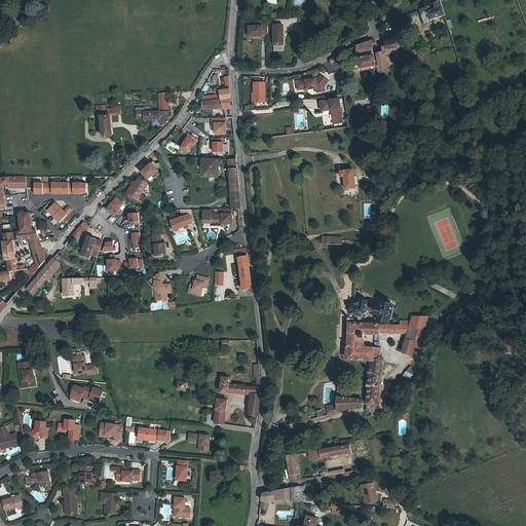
[(419,9),(423,24),(433,22),(430,17),(444,13),(439,0),(438,0),(428,5),(419,9)]
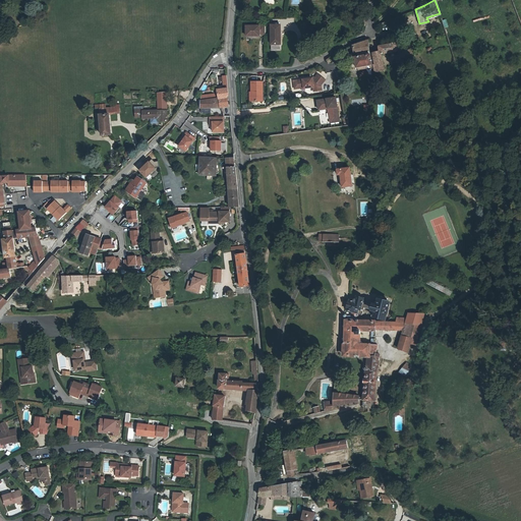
[(266,34),(266,24),(259,24),(259,25),(246,25),(246,36),(259,36),(259,35),(266,34)]
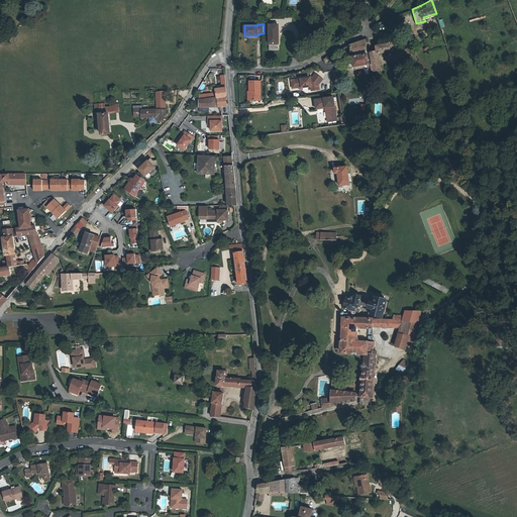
[(278,24),(268,24),(269,44),(278,43),(278,24)]
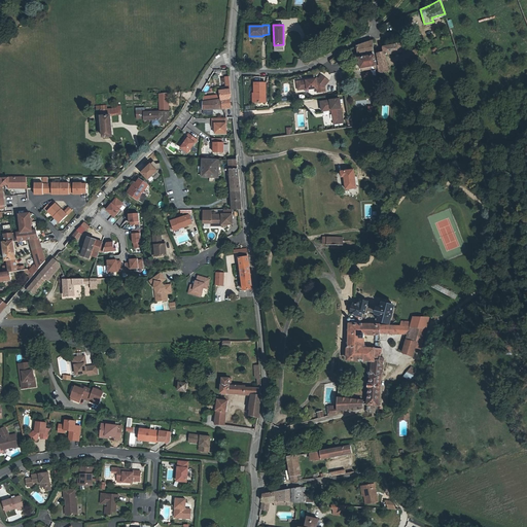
[(360,59),(376,56),(374,40),(356,44),(360,59)]
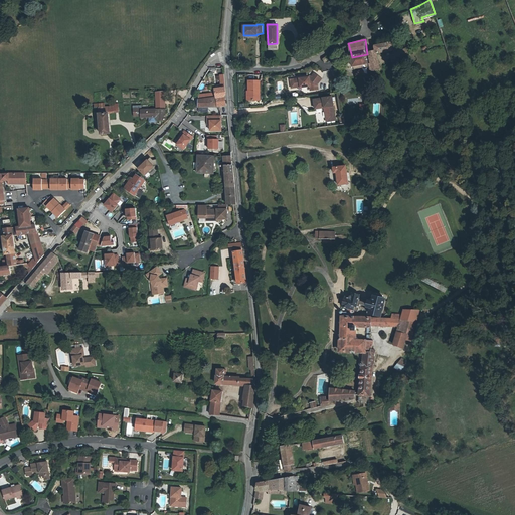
[(378,54),(378,56),(394,52),(394,50),(392,44),(388,45),(388,44),(383,45),(384,47),(376,48),(378,54)]
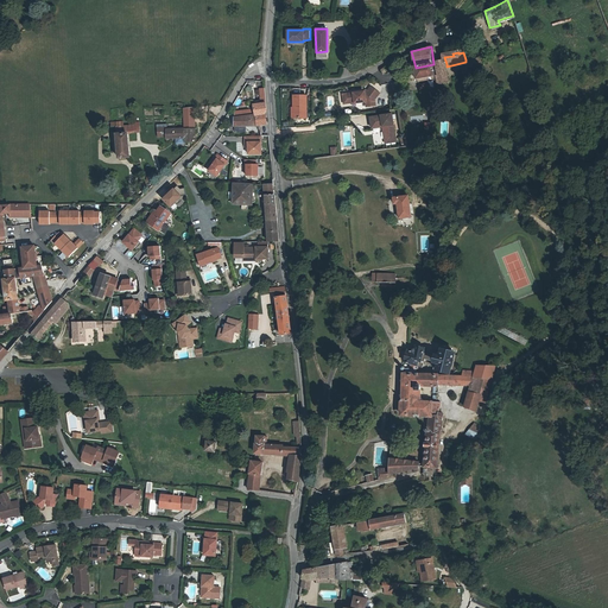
[(472,58),(466,59),(466,62),(467,68),(476,65),(472,58)]
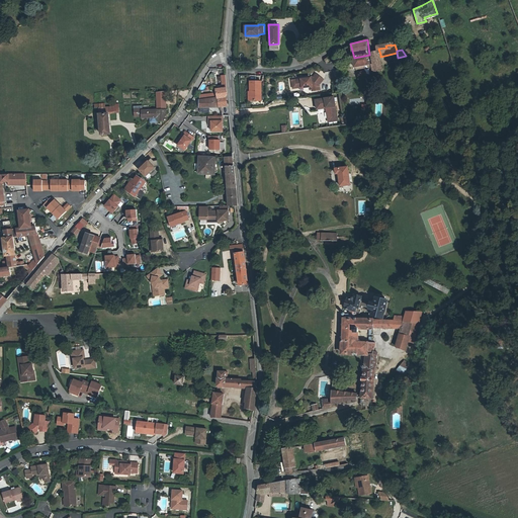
[(372,68),(369,55),(354,58),(357,71),(372,68)]
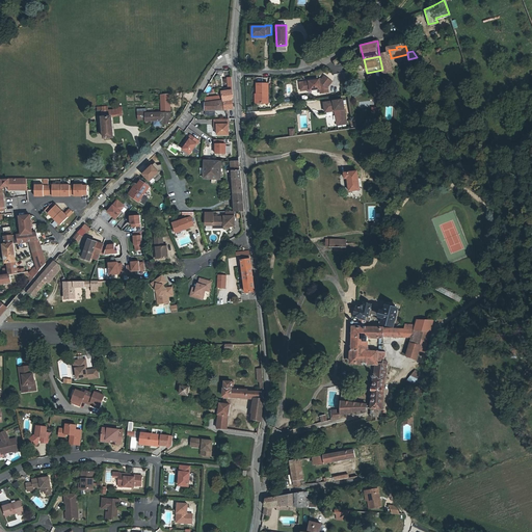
[(394,74),(391,58),(391,56),(382,57),(383,65),(382,65),(384,76),(394,74)]
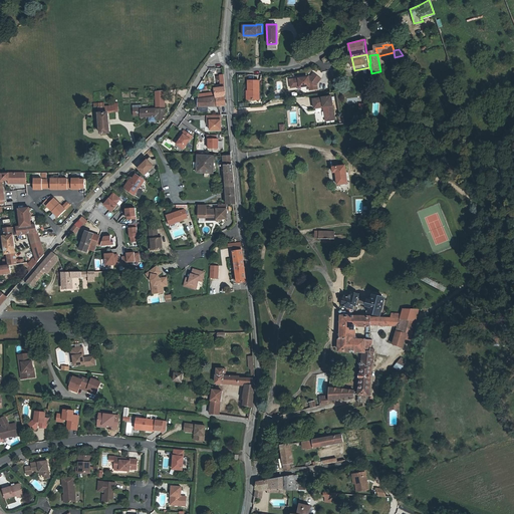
[(406,55),(403,55),(395,57),(389,59),(391,66),(408,62),(406,55)]
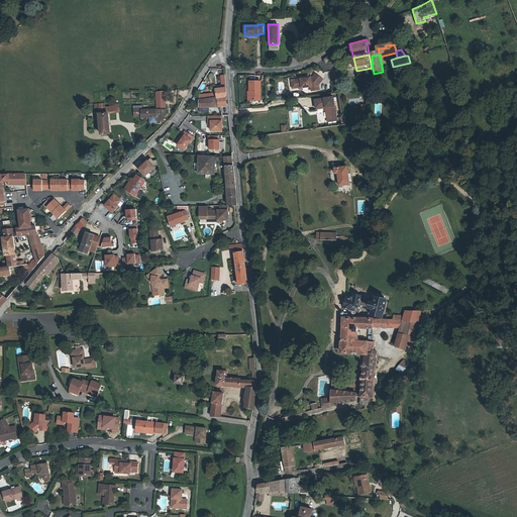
[(292,79),(292,84),(293,84),(296,86),(301,86),(301,87),(311,86),(311,90),(319,89),(318,83),(323,78),(316,73),(313,76),(312,75),(310,77),(292,79)]
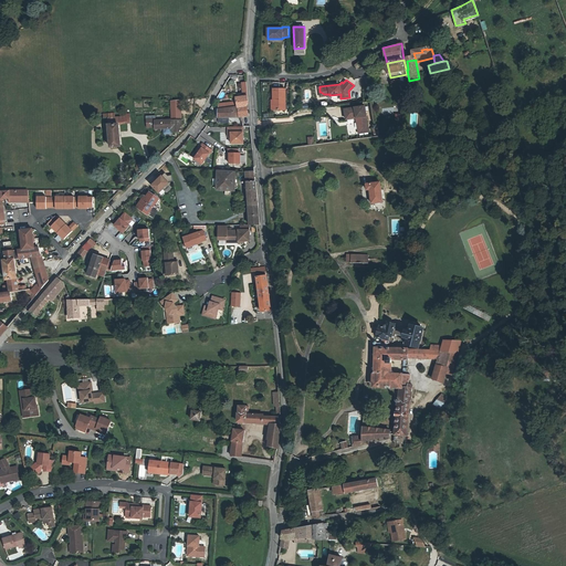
[(273,101),(273,109),(284,109),(285,88),(272,88),(272,101),(273,101)]
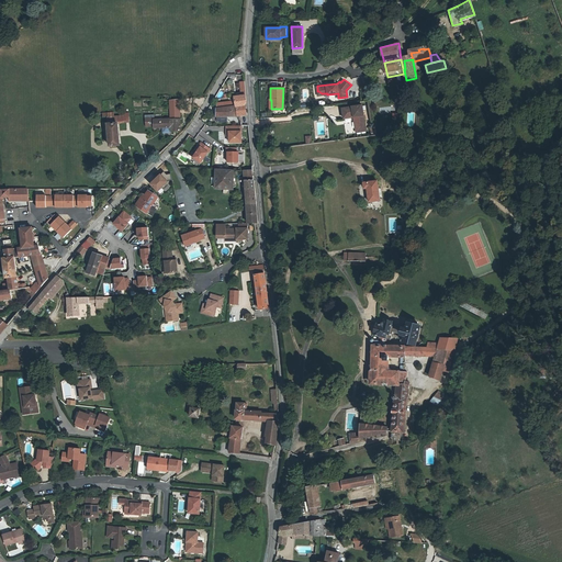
[(233,94),(236,104),(237,112),(238,113),(244,112),(244,102),(246,99),(245,92),(239,93),(233,94)]
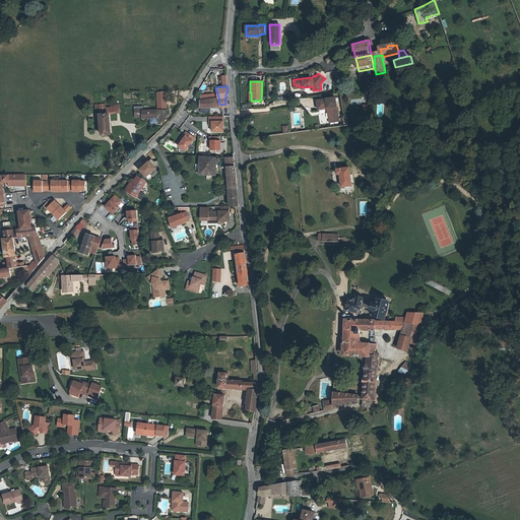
[(198,93),(199,106),(208,106),(212,106),(214,106),(219,104),(218,96),(217,96),(215,91),(198,93)]
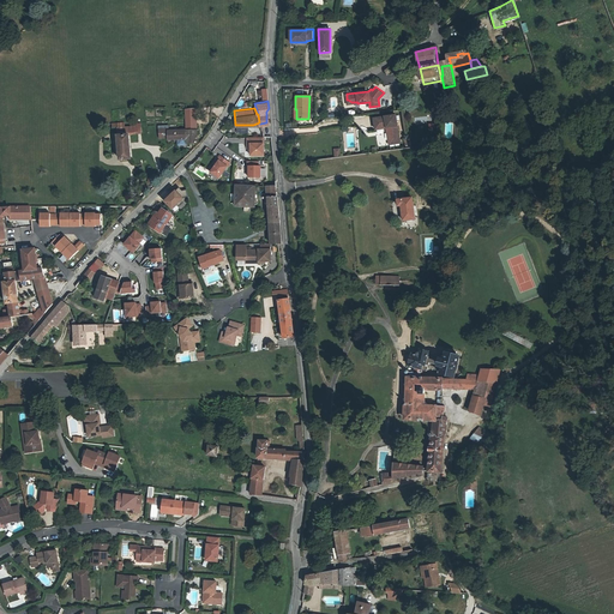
[(191,126),(197,126),(196,109),(185,110),(186,131),(187,131),(191,131),(191,126)]
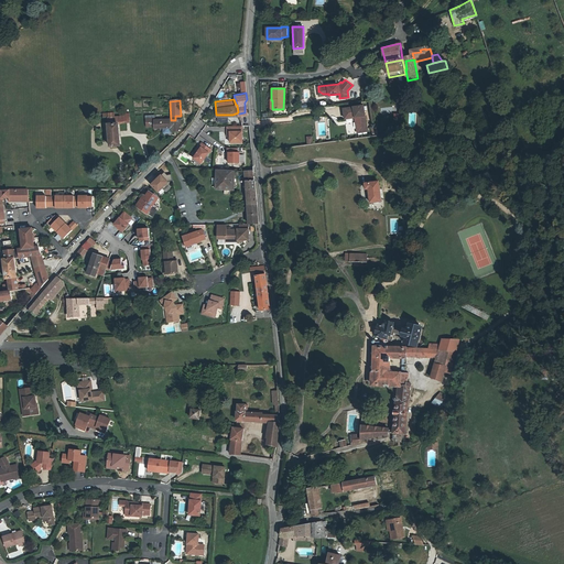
[(356,129),(366,127),(362,106),(349,107),(351,118),(351,116),(354,116),(354,117),(356,129)]
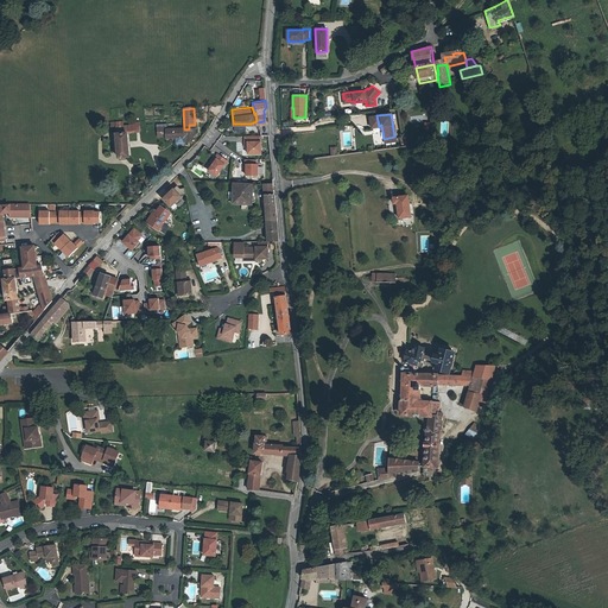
[(115,127),(118,154),(130,153),(127,131),(140,128),(140,122),(115,125),(115,127)]
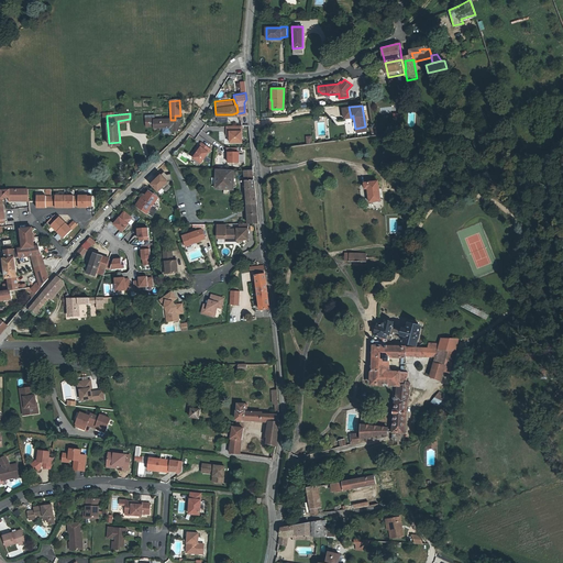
[(172,128),(172,132),(180,131),(180,116),(175,116),(175,120),(172,120),(172,124),(172,128)]
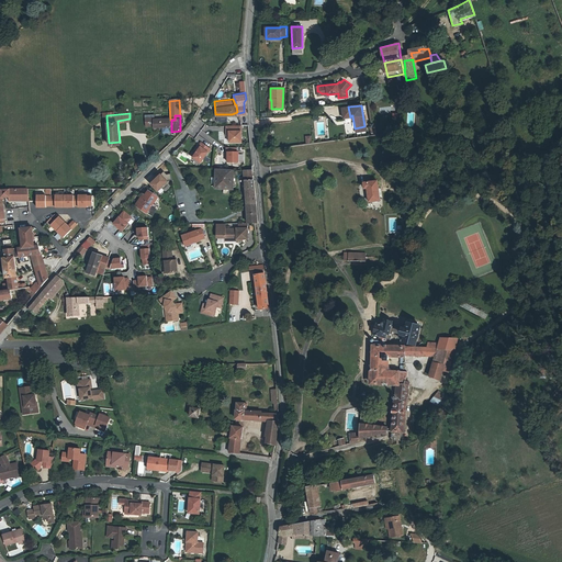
[(167,124),(167,120),(155,120),(155,117),(145,119),(146,126),(154,125),(154,128),(167,127),(167,124)]
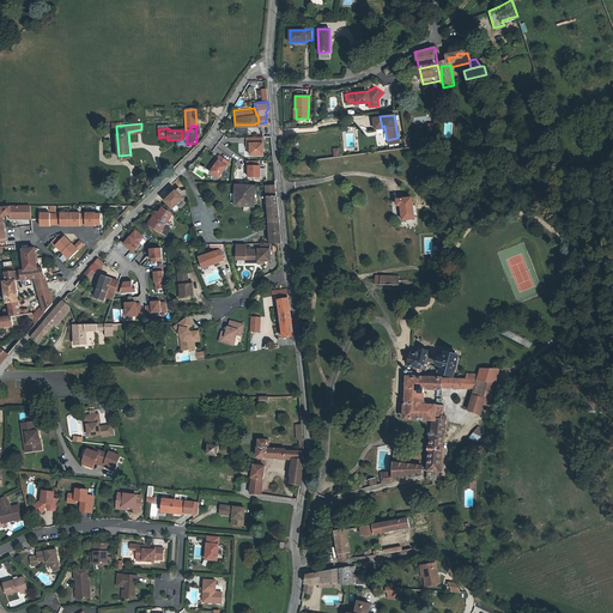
[(263,155),(263,137),(247,138),(247,144),(250,144),(250,149),(250,156),(263,155)]
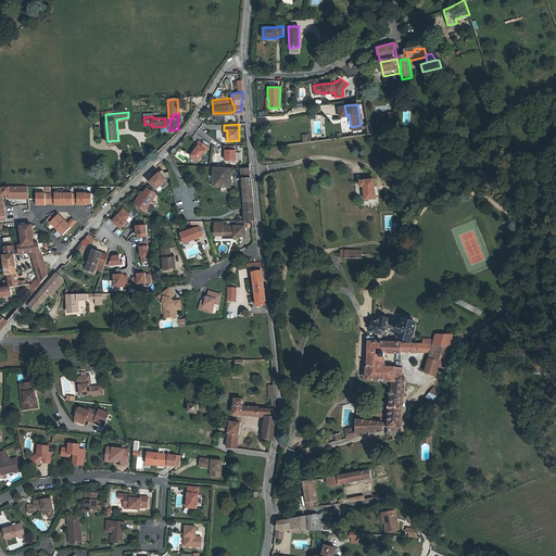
[(198,162),(207,148),(199,141),(196,144),(198,146),(190,156),(198,162)]
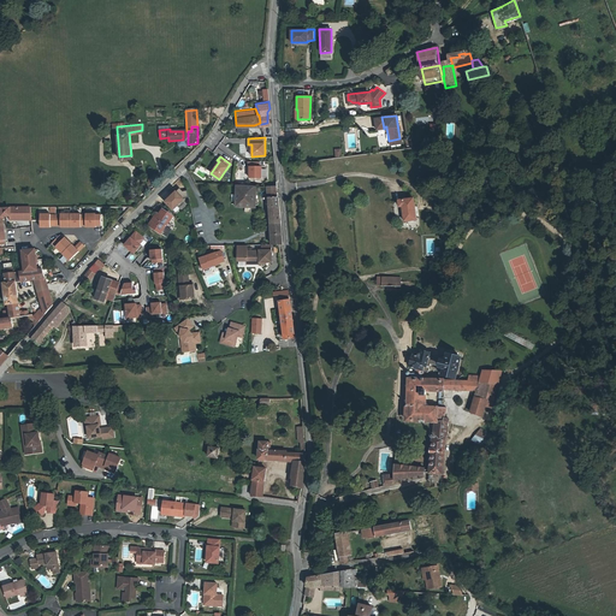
[(261,178),(261,167),(260,167),(260,163),(248,163),(248,167),(250,167),(250,172),(250,178),(261,178)]
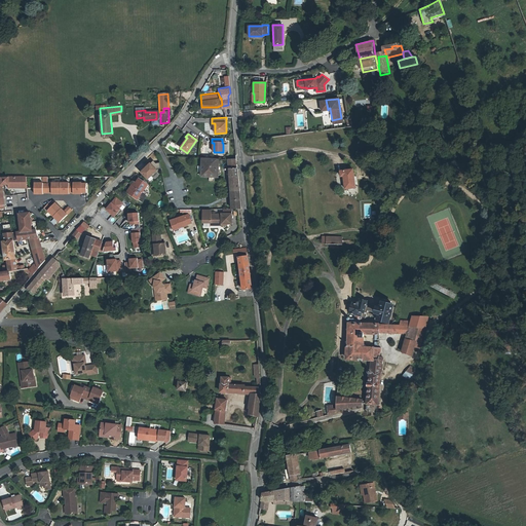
[(201,158),(201,177),(217,177),(218,159),(201,158)]
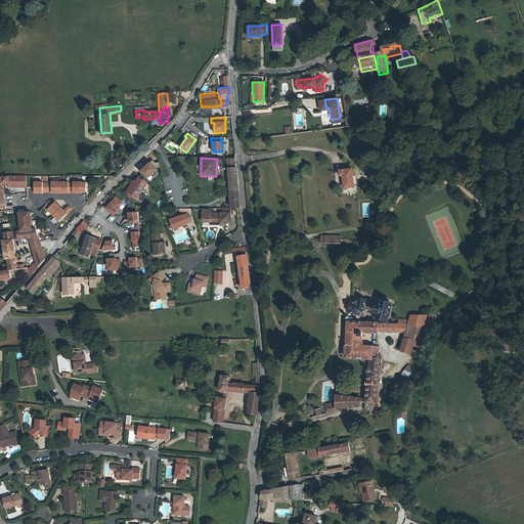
[(154,161),(141,172),(147,178),(158,169),(161,168),(160,162),(156,163),(154,161)]
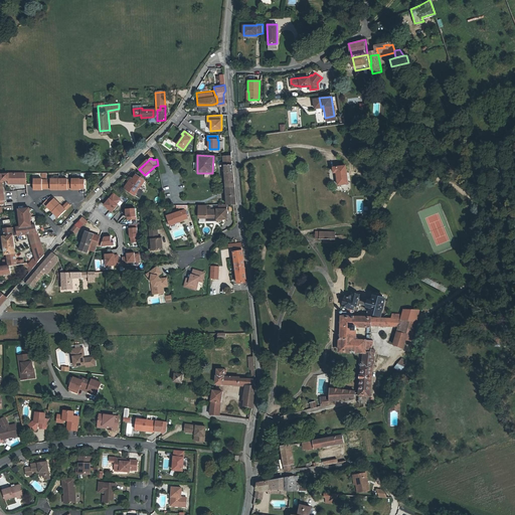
[(350,162),(338,164),(339,169),(341,169),(343,181),(353,180),(350,162)]
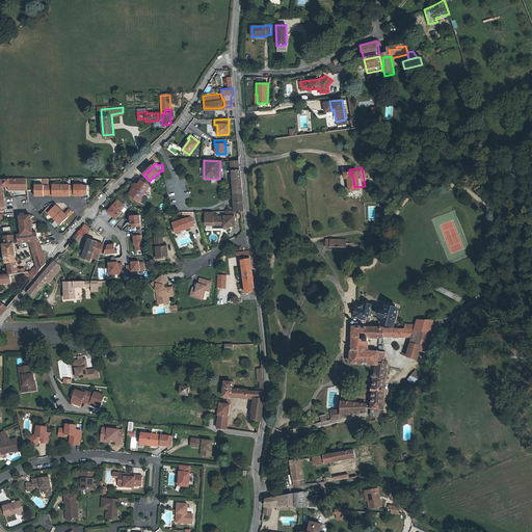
[(241,169),(232,170),(235,207),(236,209),(243,209),(242,201),(241,191),(243,191),(242,179),(241,169)]
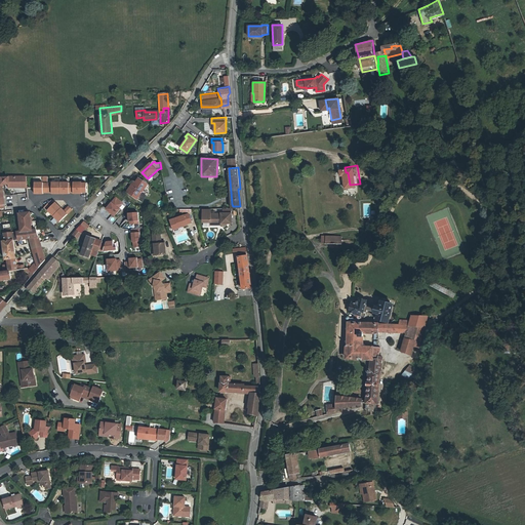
[(19,174),(8,174),(8,183),(8,185),(21,186),(19,174)]
